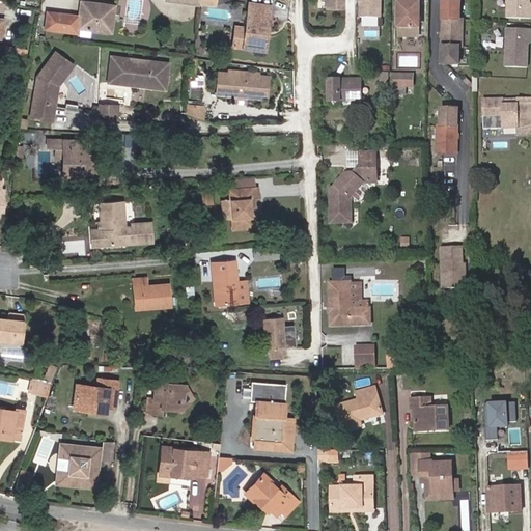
[(343,0),(326,0),(326,8),(344,8),(343,0)]
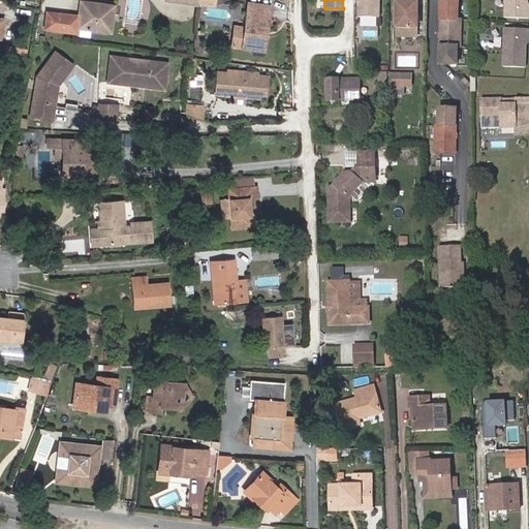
[(379,0),(359,0),(360,18),(362,18),(377,18),(380,18),(379,0)]
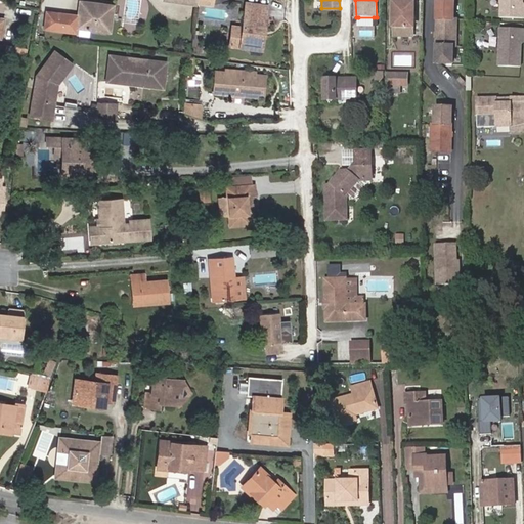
[(394,28),(415,28),(415,2),(417,2),(416,0),(395,0),(396,2),(394,2),(394,28)]
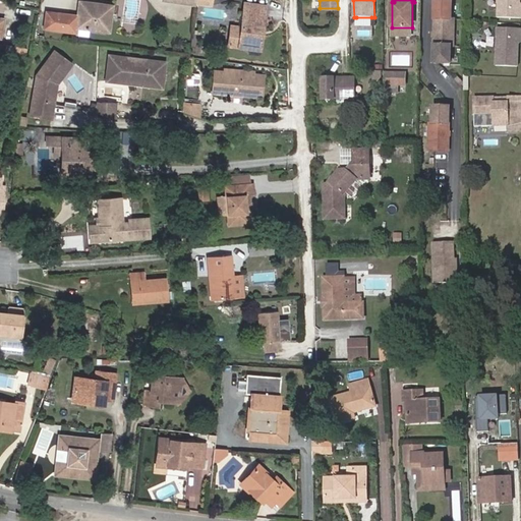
[(498,0),(497,18),(520,18),(520,9),(519,10),(520,6),(519,0),(498,0)]
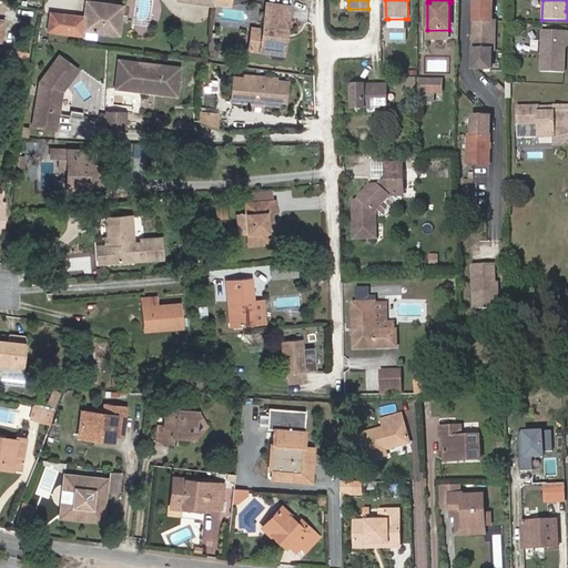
[(493,1),(475,1),(474,67),(492,68),(492,49),(495,49),(495,20),(493,20),(493,1)]
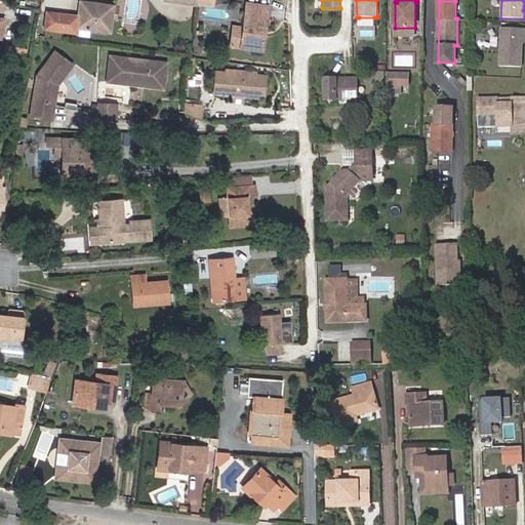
[(78,29),(109,33),(113,6),(81,2),(79,16),(46,12),(44,29),(77,33),(78,29)]
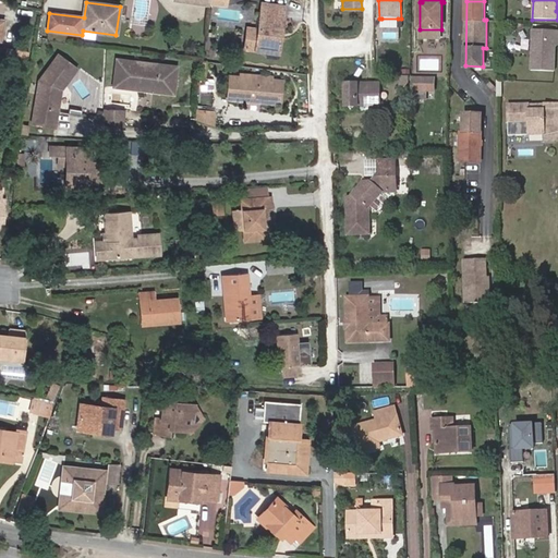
[(278,31),(281,28),(283,8),(262,4),(258,29),(247,28),(245,49),(277,53),(279,41),(277,41),(278,31)]
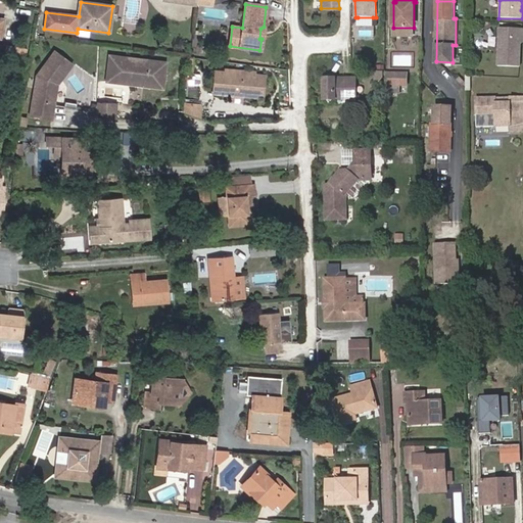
[(358,17),(358,27),(373,27),(373,17),(358,17)]
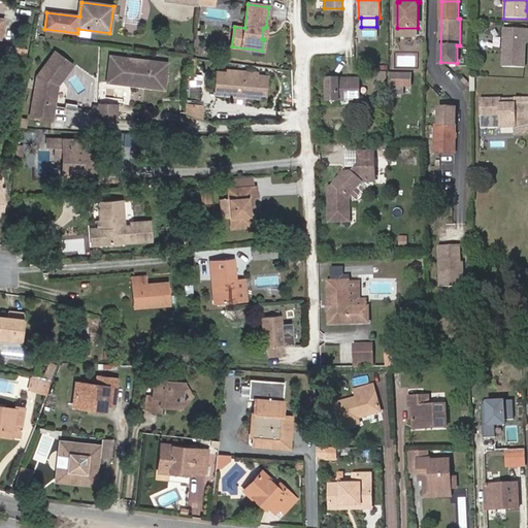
[(397,28),(397,37),(418,37),(418,28),(397,28)]
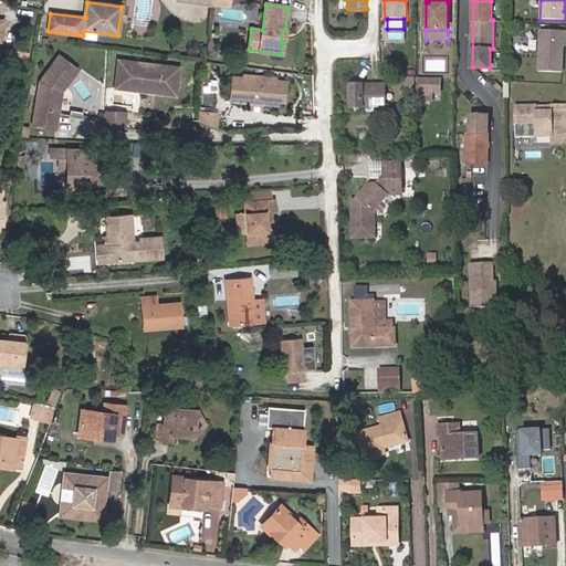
[(565,35),(565,31),(540,31),(537,72),(562,73),(563,46),(563,42),(565,42),(565,35)]
